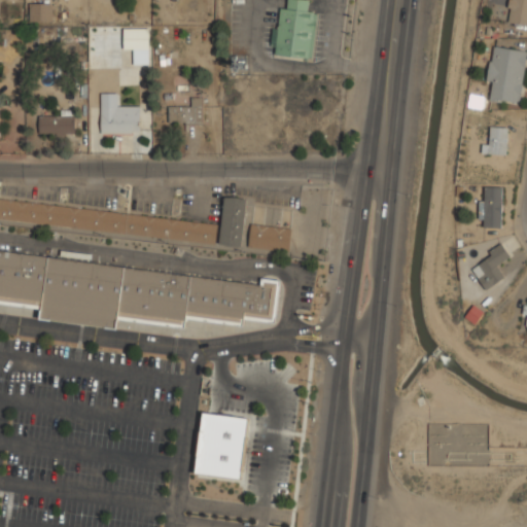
[(310,1),(300,0),(278,0),(274,54),(313,58),(318,10),(309,9),(310,1)]
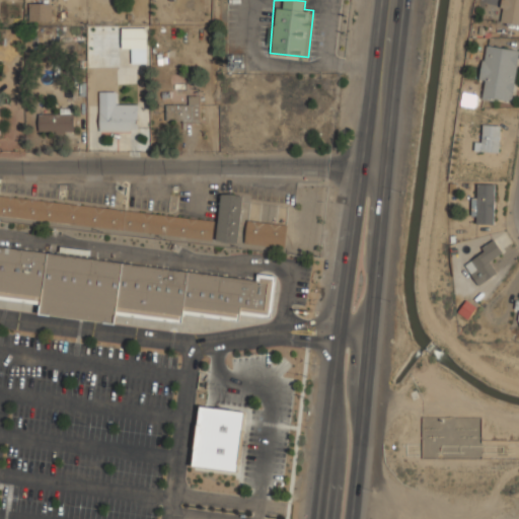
[(518,23),(518,0),(500,0),(498,21),(518,23)]
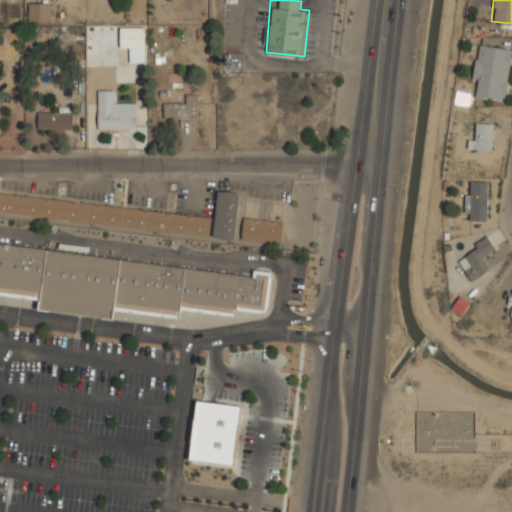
[(30,19),(50,19),(50,1),(30,1),(30,19)]
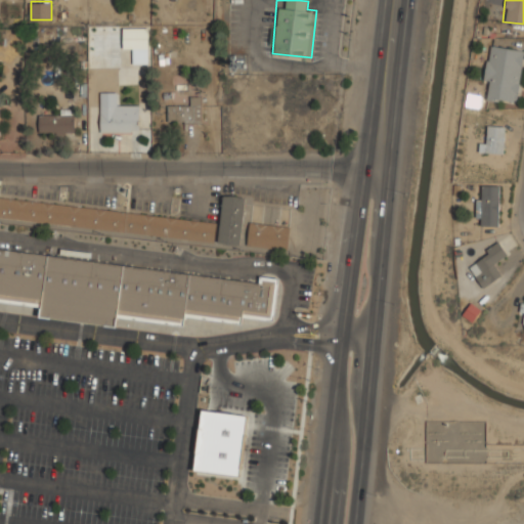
[(148,63),(147,28),(123,28),(123,49),(132,49),(132,64),(148,63)]
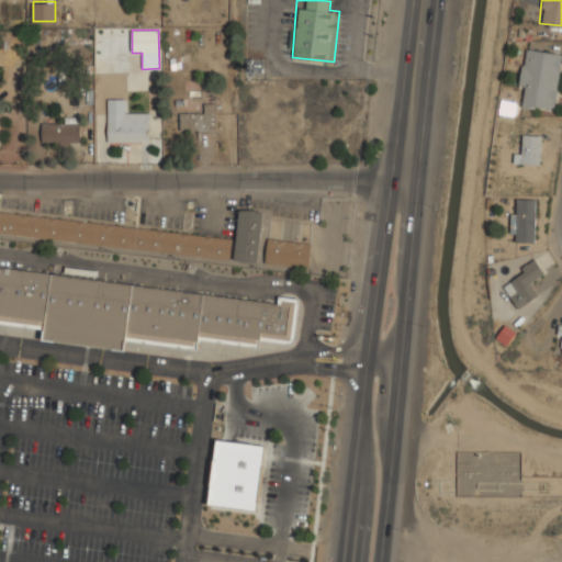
[(519,86),(526,87),(523,105),(555,110),(561,67),(561,52),(525,46),(519,86)]
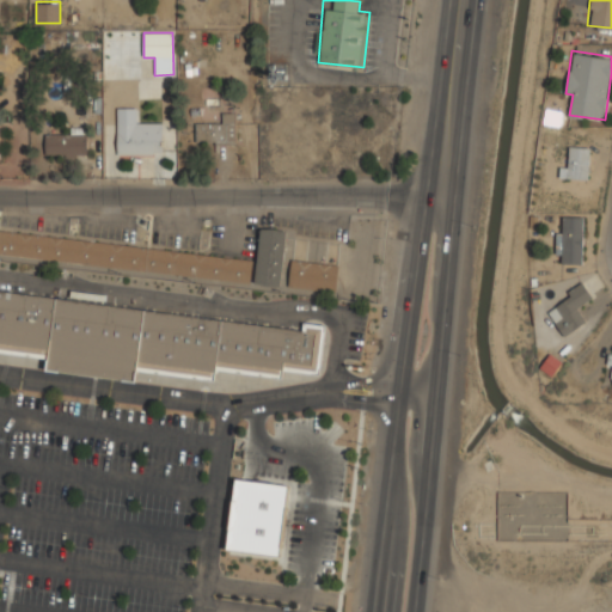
[(236,122),(195,122),(195,140),(236,140),(236,122)]
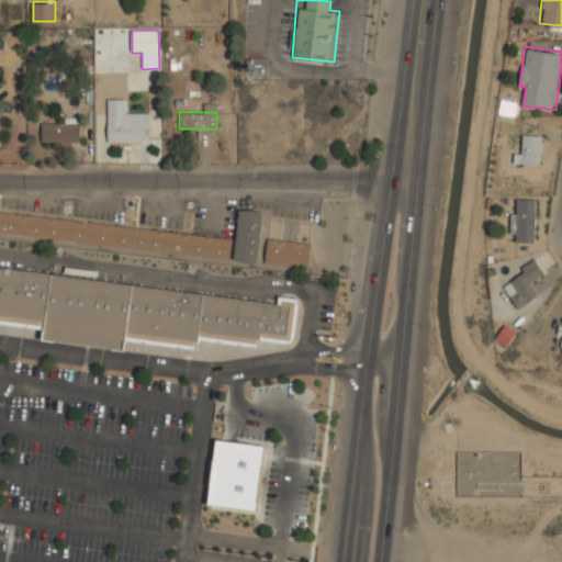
[(148,142),(148,120),(108,120),(108,142),(148,142)]
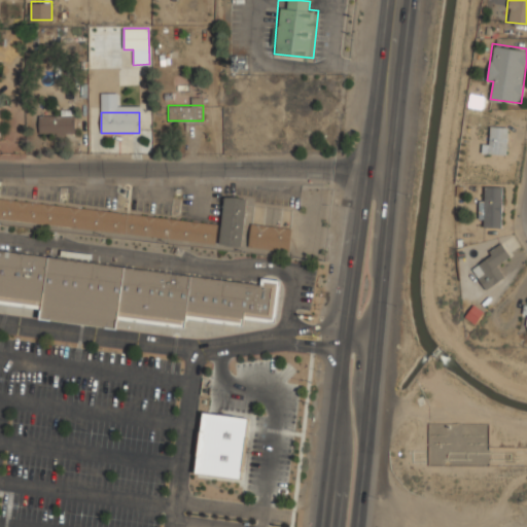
[(38,135),(74,135),(74,115),(38,115),(38,135)]
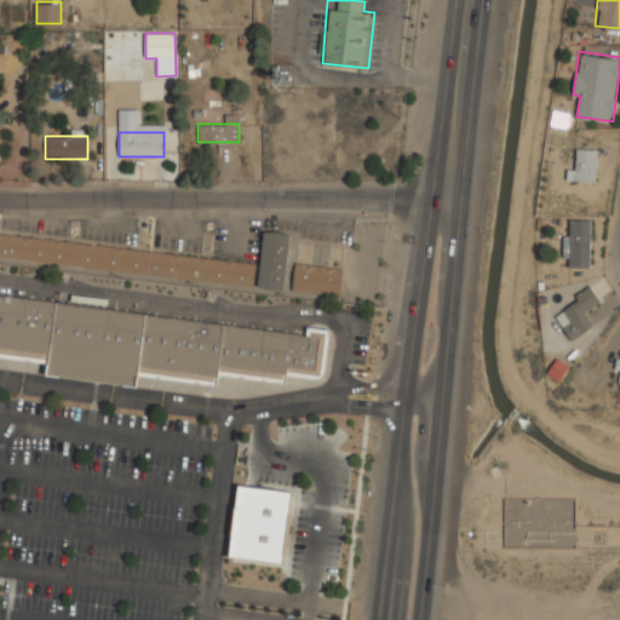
[(575,179),(597,179),(597,147),(575,147),(575,179)]
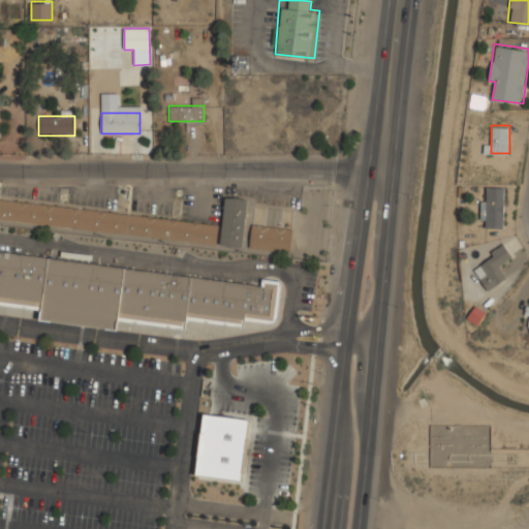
[(504,186),(481,186),(481,227),(504,227),(504,186)]
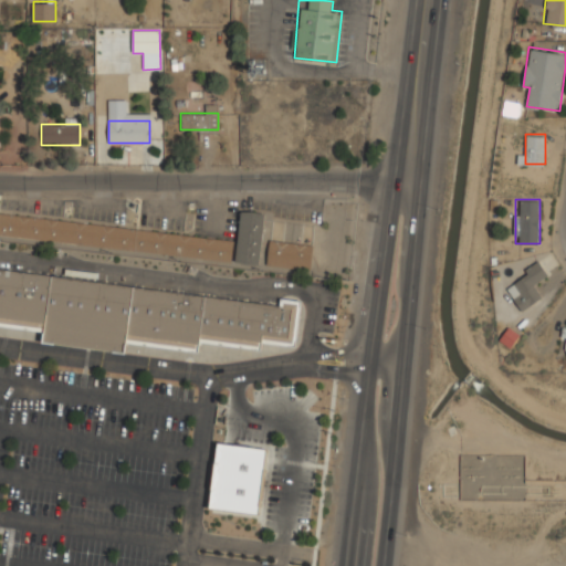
[(0,238),(261,262),(265,211),(241,209),(239,236),(0,213),(0,238)]
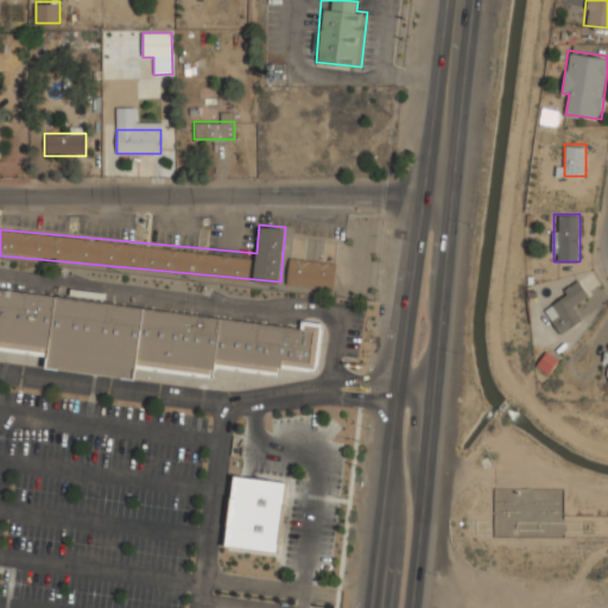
[(286,284),(334,289),(336,261),(289,257),(286,284)]
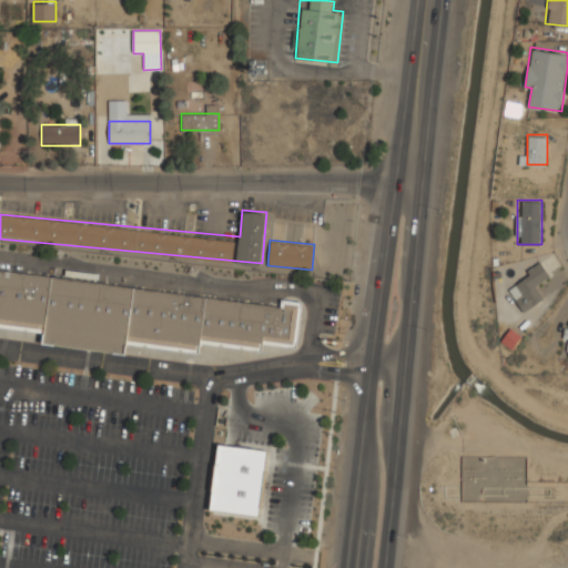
[(534,290),(553,276),(540,261),(506,286),(525,311),(541,298),(534,290)]
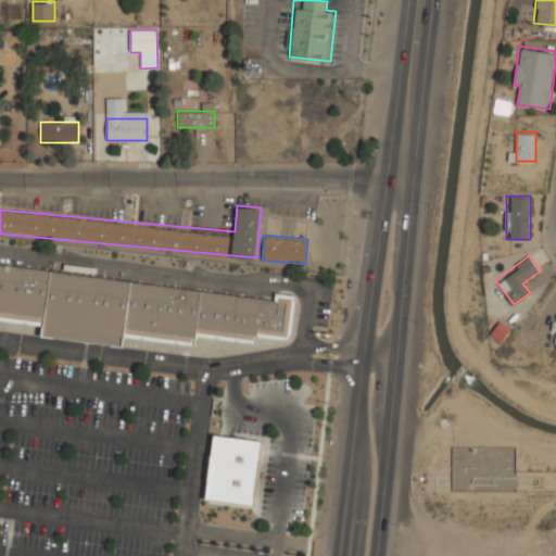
[(0,264),(274,301),(276,293),(295,295),(291,341),(257,337),(256,344),(196,336),(196,346),(124,337),(123,349),(41,337),(43,326),(0,319),(0,264)]
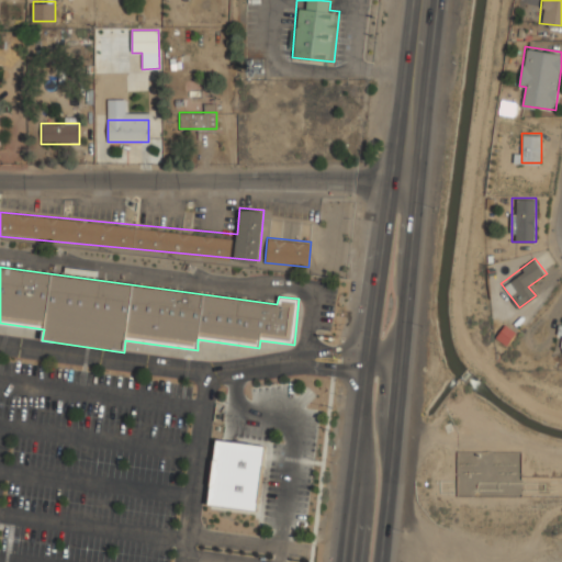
[(215,439),(266,446),(263,465),(265,465),(260,503),(258,503),(257,512),(208,505),(215,439)]
